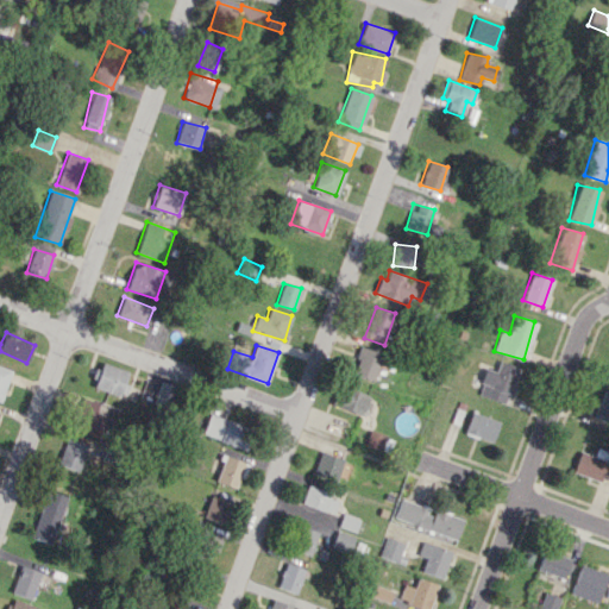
[(382,353),(360,346),(351,374),(372,381),(382,353)]
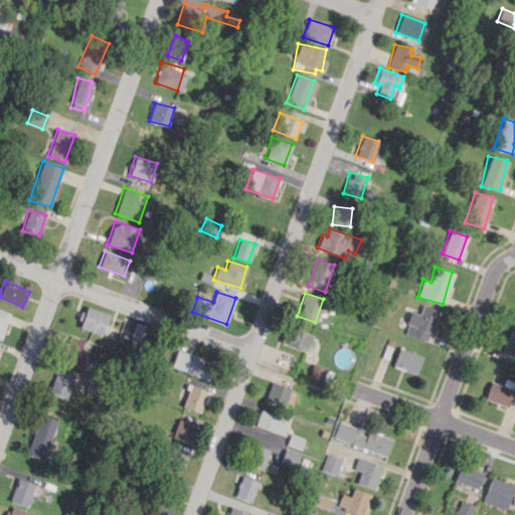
[(402,333),(426,342),(438,311),(421,305),(417,314),(410,311),(402,333)]
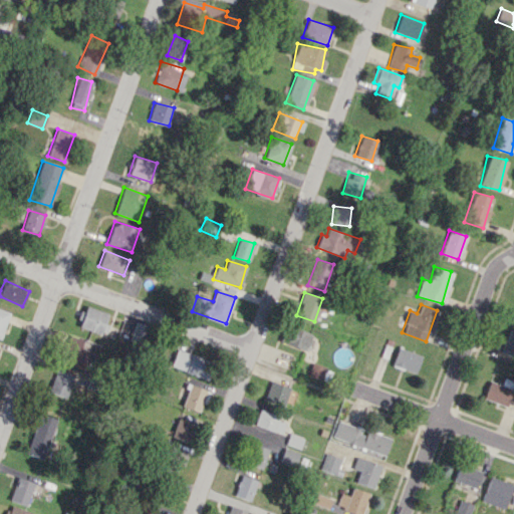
[(116,328),(104,323),(108,313),(86,305),(78,326),(112,339),(116,328)]
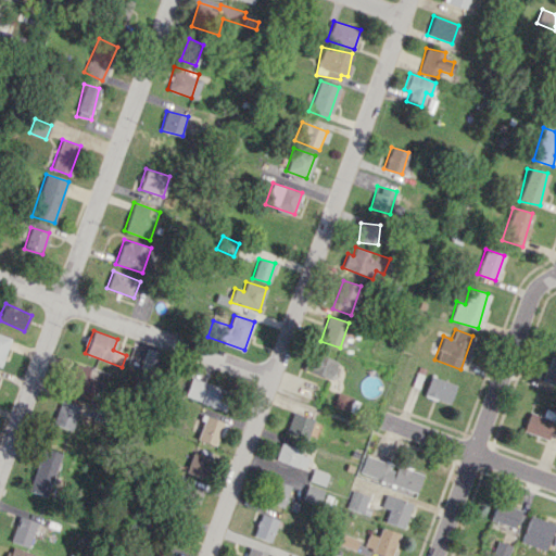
[(155,371),(160,352),(146,348),(140,367),(155,371)]
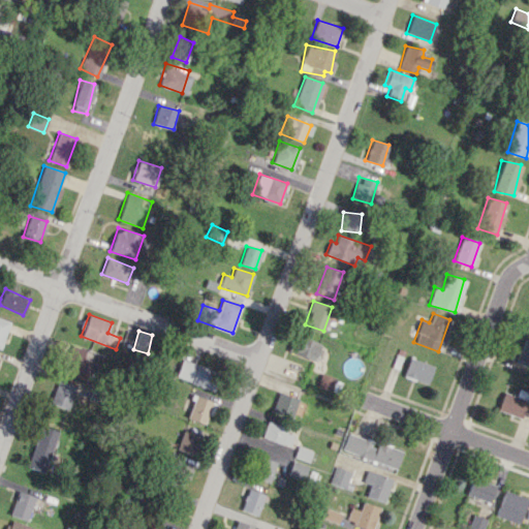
[(317,362),(323,345),(297,336),(290,352),(317,362)]
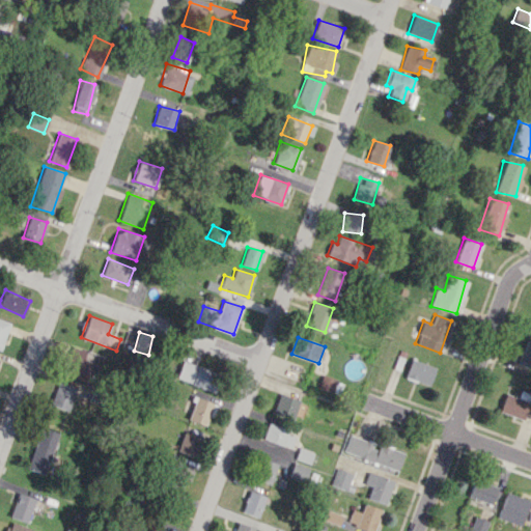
[(516,364),(530,367),(530,341),(523,340),(516,364)]
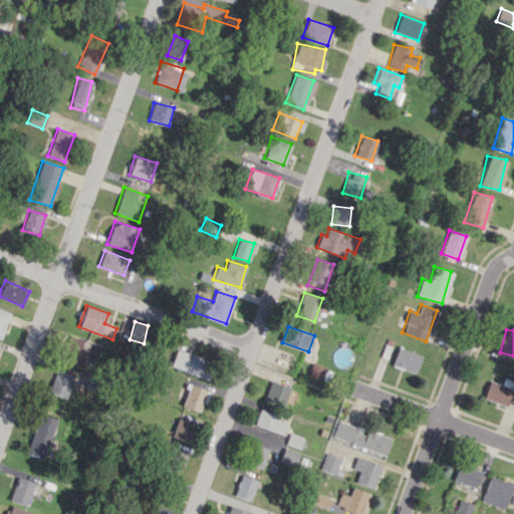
[(96,349),(74,339),(65,360),(87,370),(96,349)]
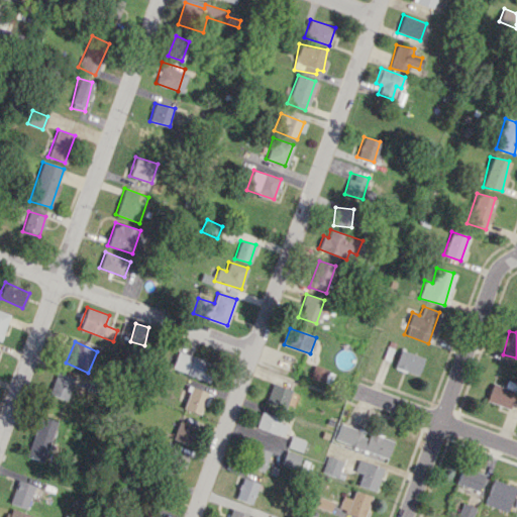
[(417,376),(423,357),(399,349),(393,368),(417,376)]
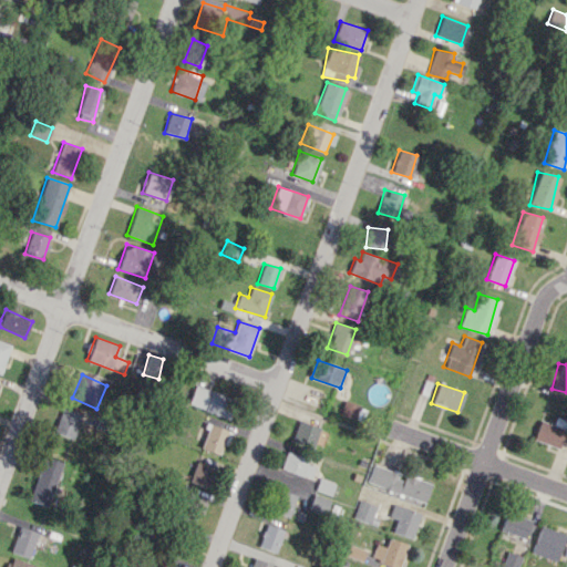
[(235,399),(195,384),(187,404),(227,419),(235,399)]
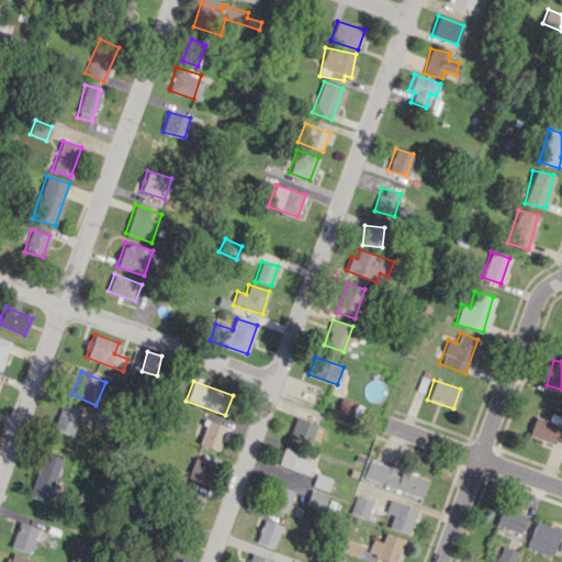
[(337,411),(351,415),(357,402),(343,397),(337,411)]
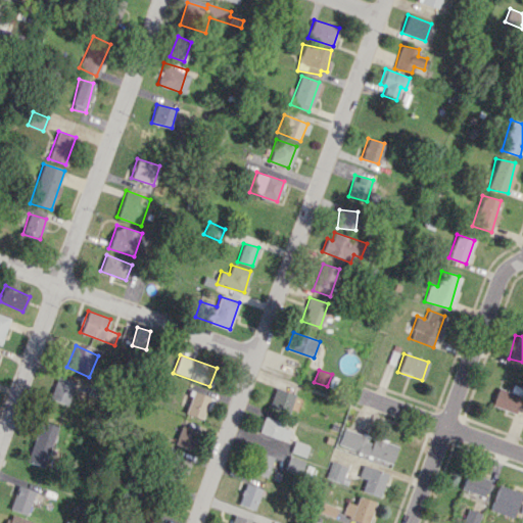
[(77,383),(58,375),(49,397),(67,406),(77,383)]
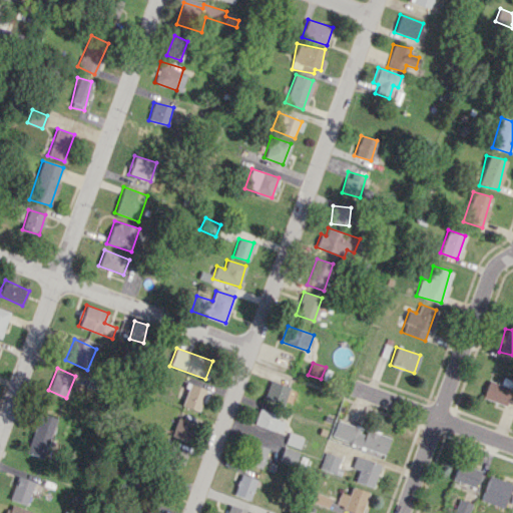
[(285,404),(289,385),(270,381),(265,399),(285,404)]
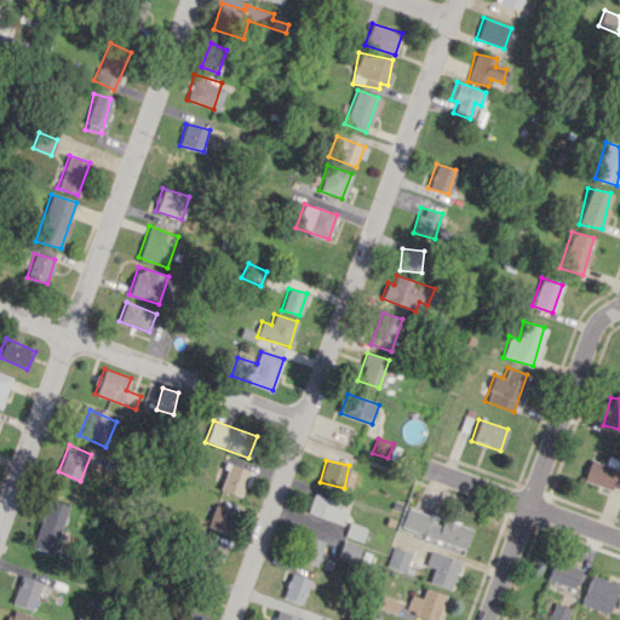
[(616,470),(589,460),(581,480),(609,491),(616,470)]
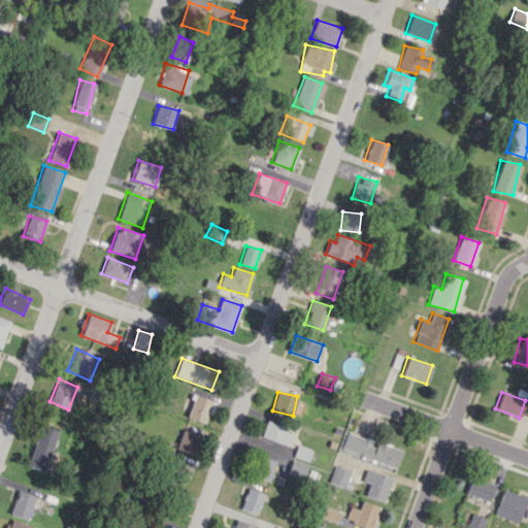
[(204,423),(212,401),(195,394),(186,416),(204,423)]
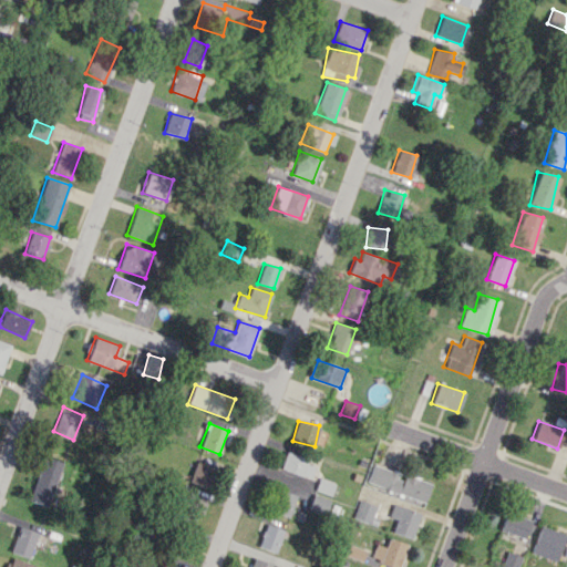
[(316,463),(285,453),(280,468),(310,478),(316,463)]
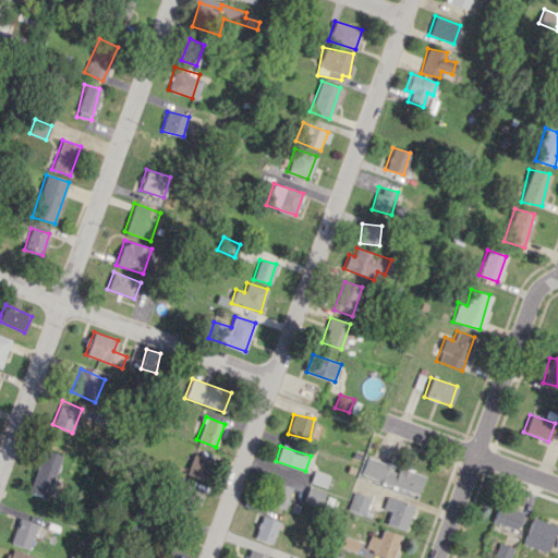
[(59,453),(40,448),(29,493),(49,497),(59,453)]
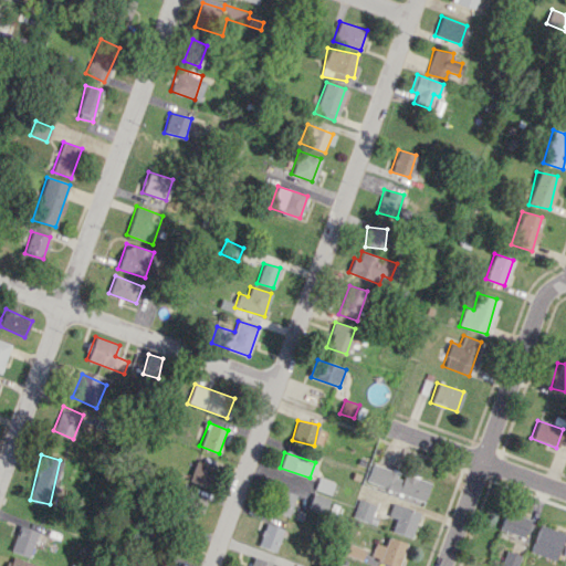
[(208,488),(216,468),(196,460),(189,480),(208,488)]
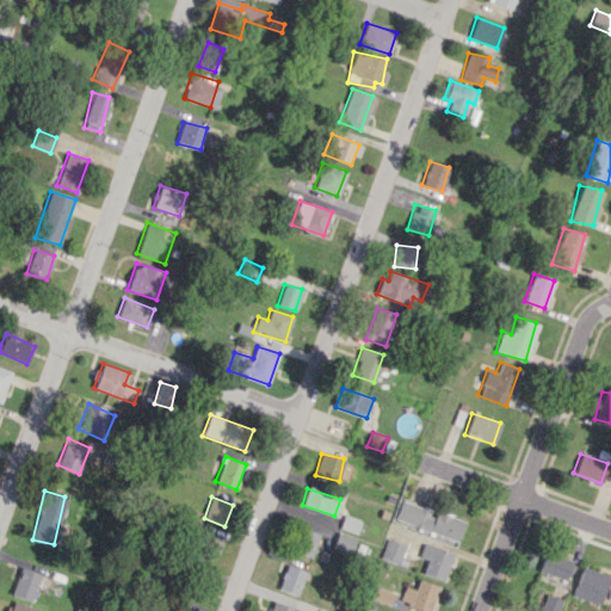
[(458,541),(464,520),(432,511),(401,500),(395,520),(458,541)]
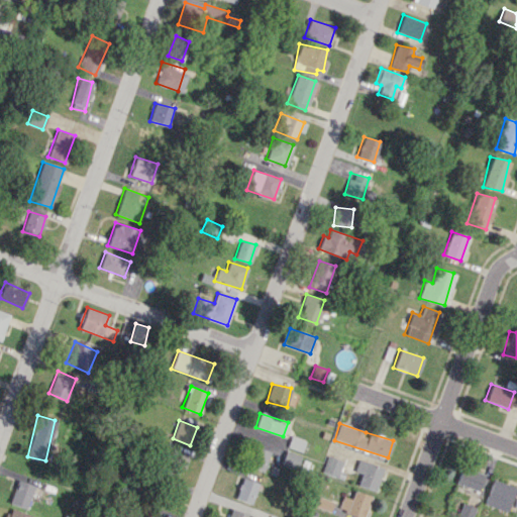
[(306,441),(292,436),(288,446),(302,451),(306,441)]
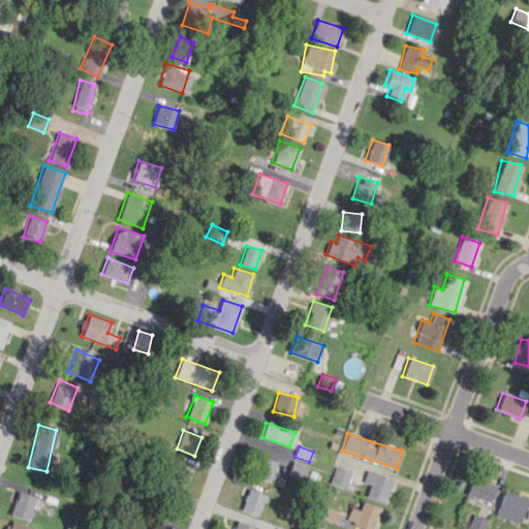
[(256,478),(272,484),(278,462),(262,458),(256,478)]
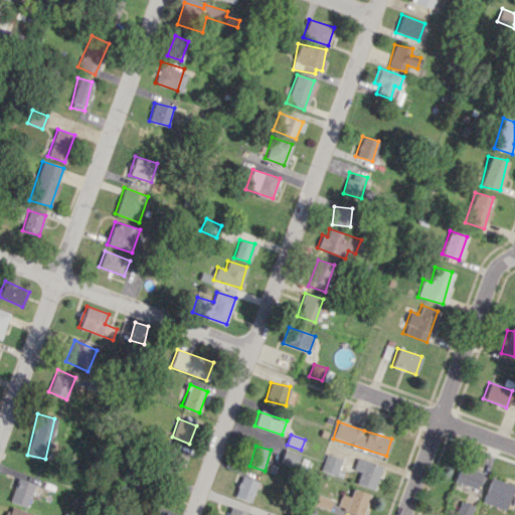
[(186,456),(169,448),(160,469),(177,476),(186,456)]
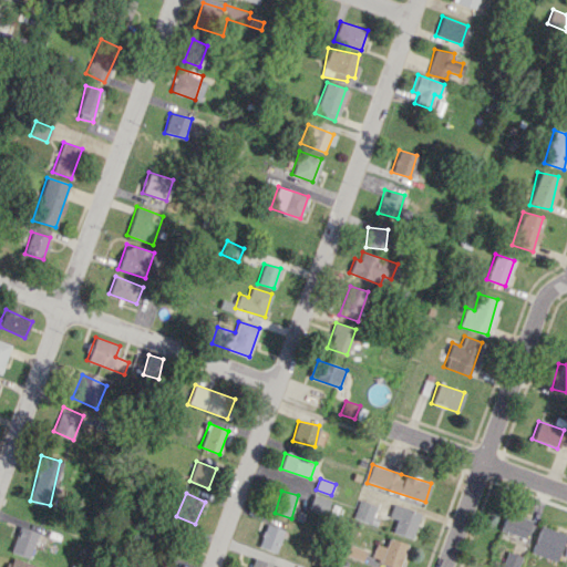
[(330,500),(313,493),(308,508),(325,515),(330,500)]
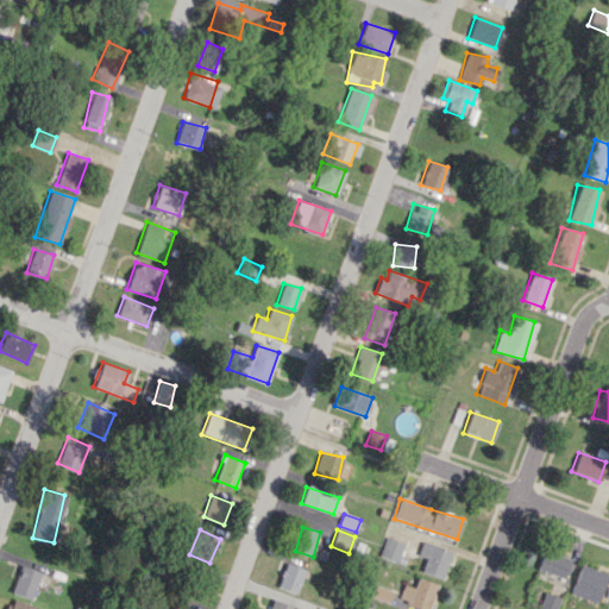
[(405,542),(385,537),(380,556),(399,562),(405,542)]
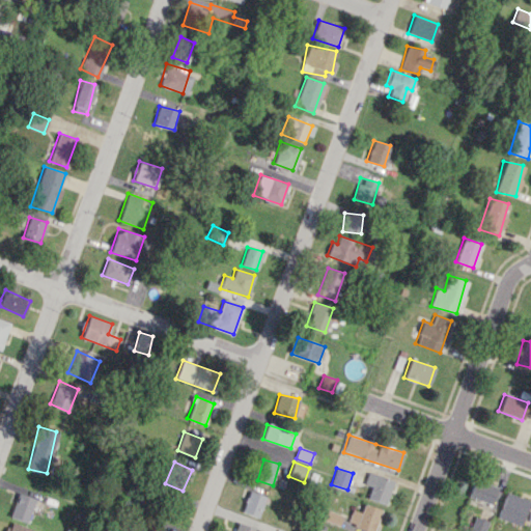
[(371,485),(368,499),(387,503),(393,479),(367,473),(364,484),(371,485)]
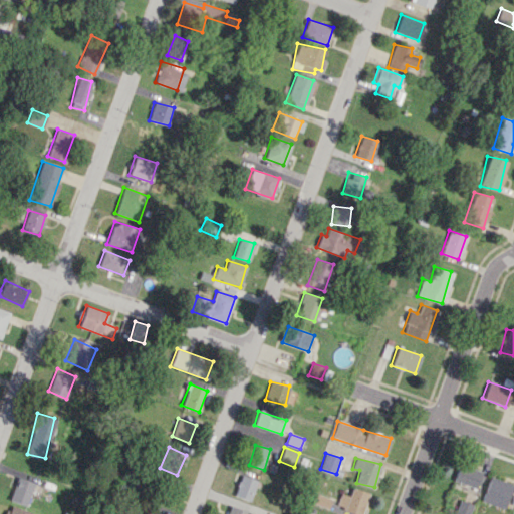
[(475,487),(480,471),(458,464),(453,481),(475,487)]
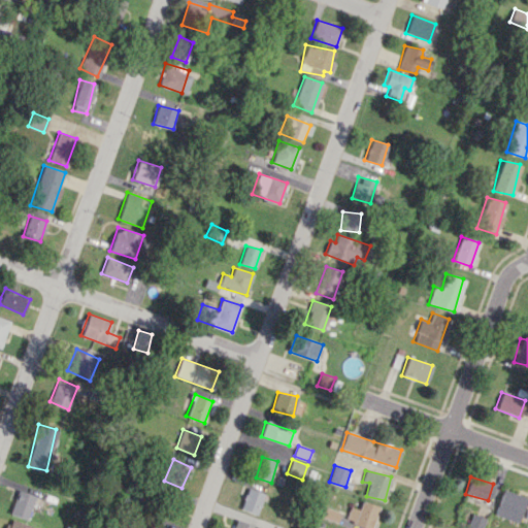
[(240,508),(257,515),(264,493),(246,488),(240,508)]
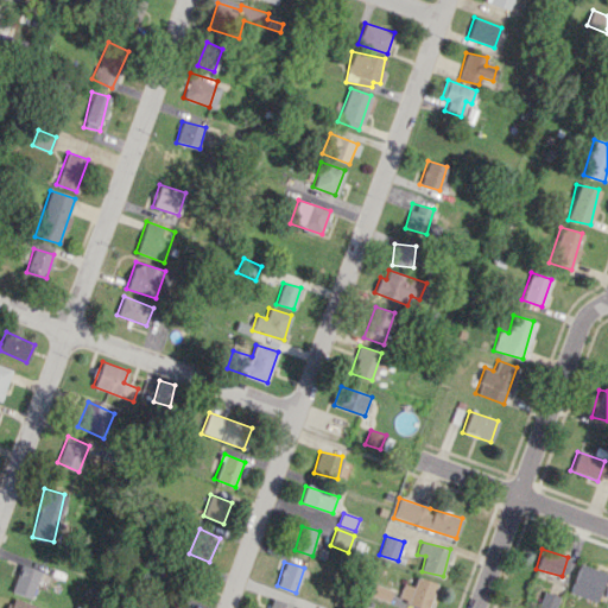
[(606,572),(578,563),(568,591),(595,602),(606,572)]
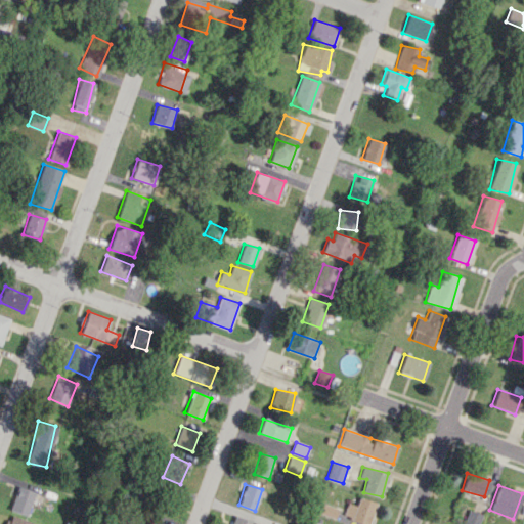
[(35,492),(17,486),(9,510),(27,516),(35,492)]
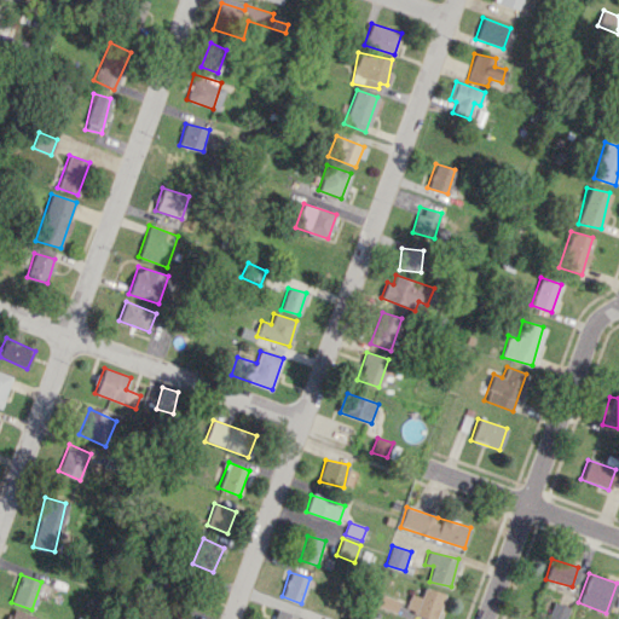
[(435,618),(445,594),(424,586),(421,597),(411,594),(405,609),(431,618),(435,618)]
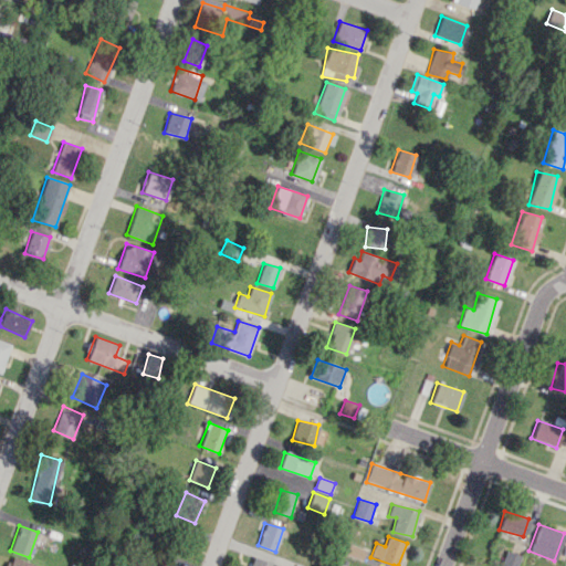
[(346,555),(362,559),(365,548),(349,544),(346,555)]
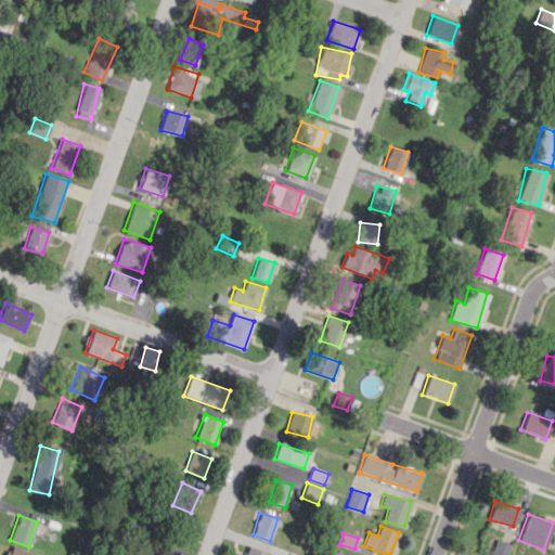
[(490,554),(505,554),(508,543),(494,540),(490,554)]
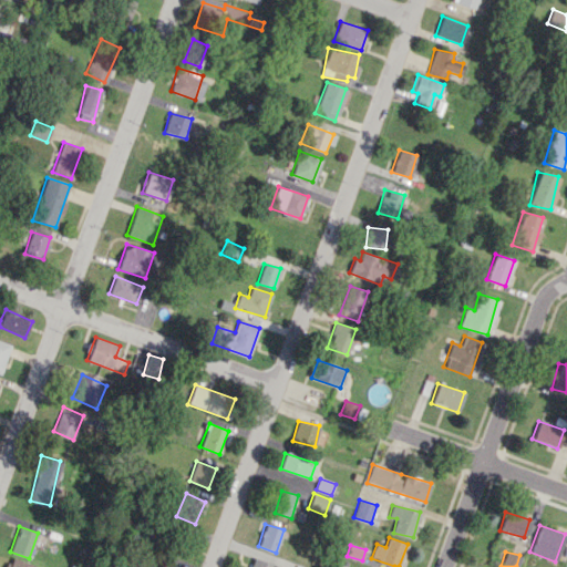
[(40,566),(10,556),(6,566),(40,566)]
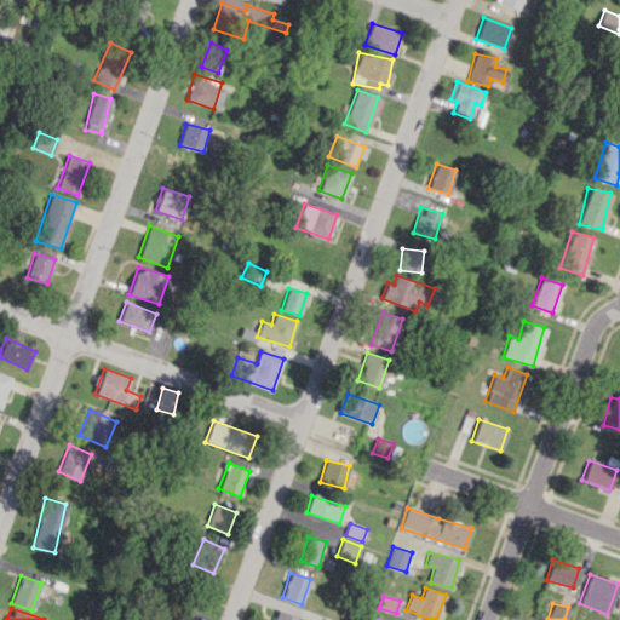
[(298,619),(300,618),(277,609),(274,619),(298,619)]
